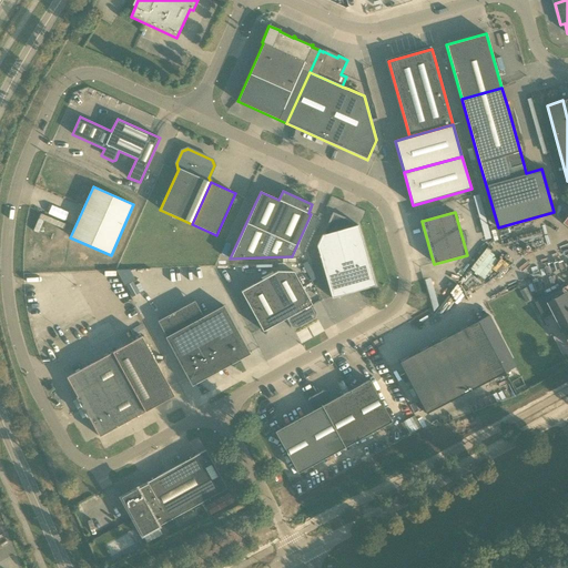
[(332,298),(364,290),(375,286),(358,225),(354,226),(353,223),(333,214),(325,232),(326,234),(322,235),(317,246),(332,298)]
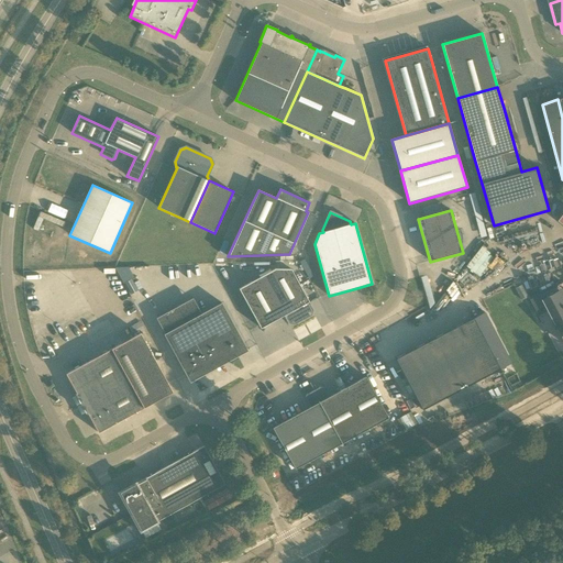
[(479,276),(496,255),(483,245),(466,266),(479,276)]
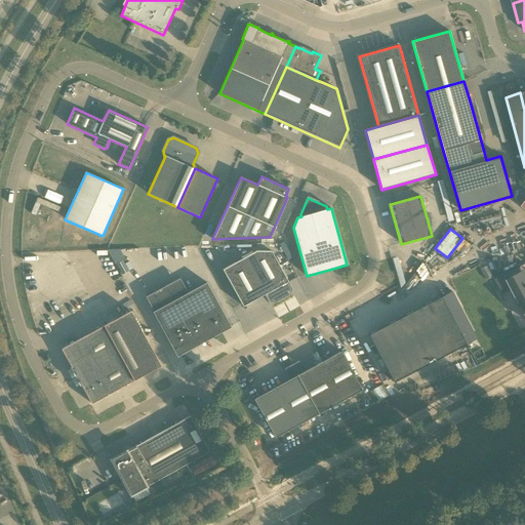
[(288,258),(291,256),(283,243),(280,244),(288,258)]
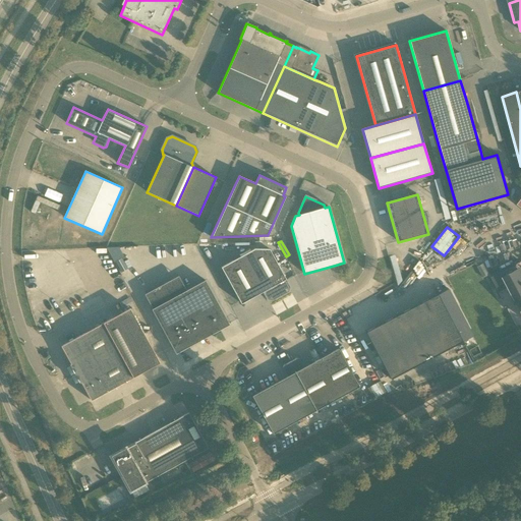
[(290,287),(270,249),(254,248),(221,268),(241,303),(263,292),(267,300),(272,301),(289,292),(290,287)]
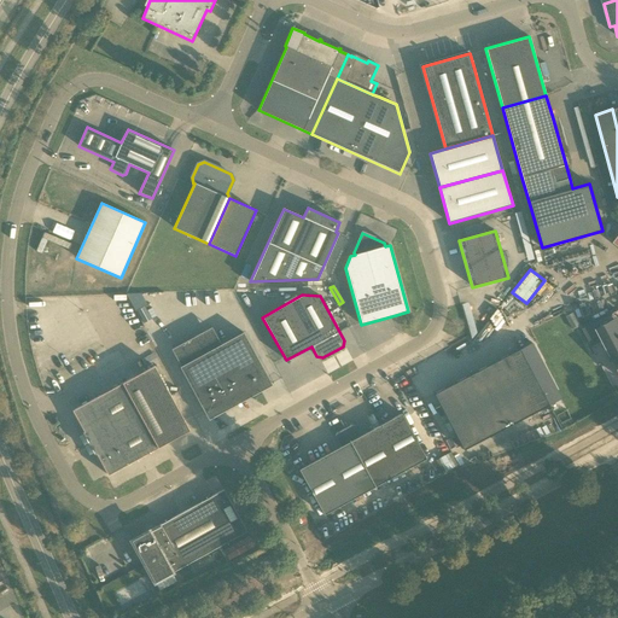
[(617,337),(610,321),(595,330),(601,340),(617,372),(617,337)]
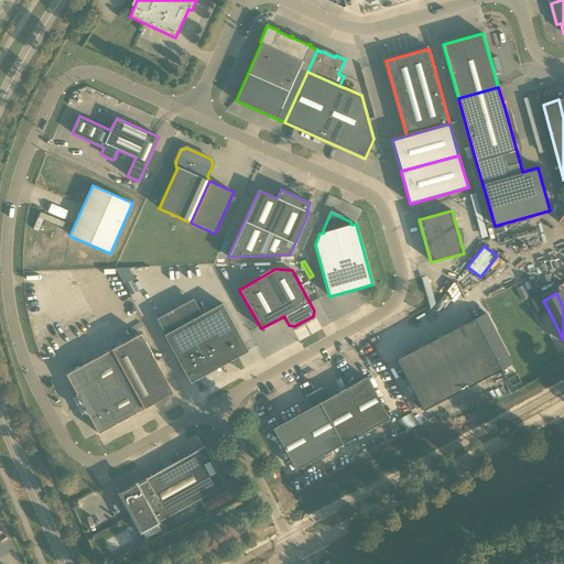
[(541,295),(531,301),(539,315),(549,311),(543,301),(541,295)]
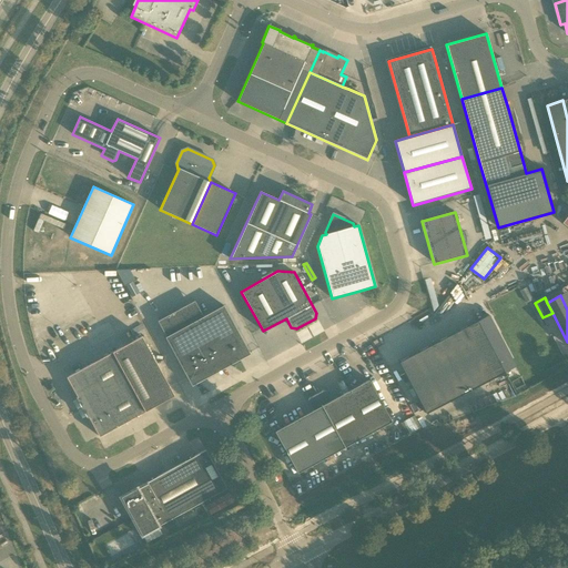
[(165,338),(188,378),(192,386),(251,354),(224,306),(203,317),(194,302),(158,322),(166,337),(165,338)]
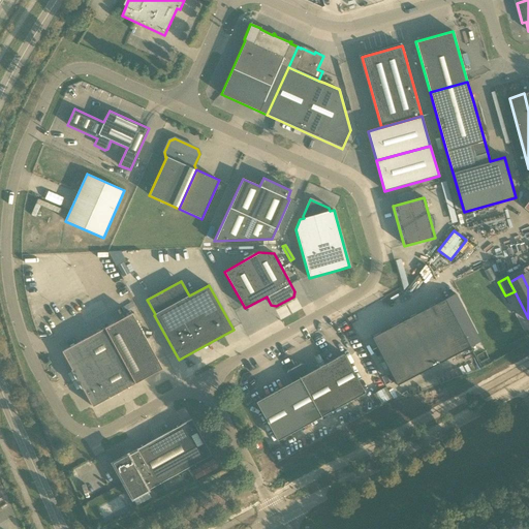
[(471,346),(480,341),(475,331),(456,293),(371,337),(397,385),(471,346)]
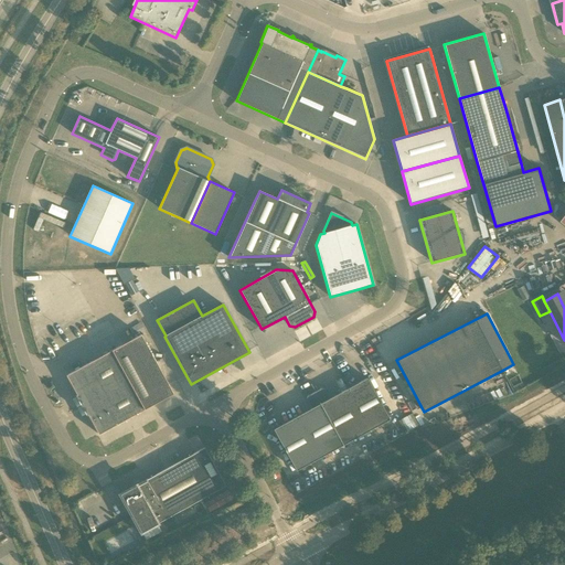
[(106,339),(112,350),(121,344),(116,333),(106,339)]
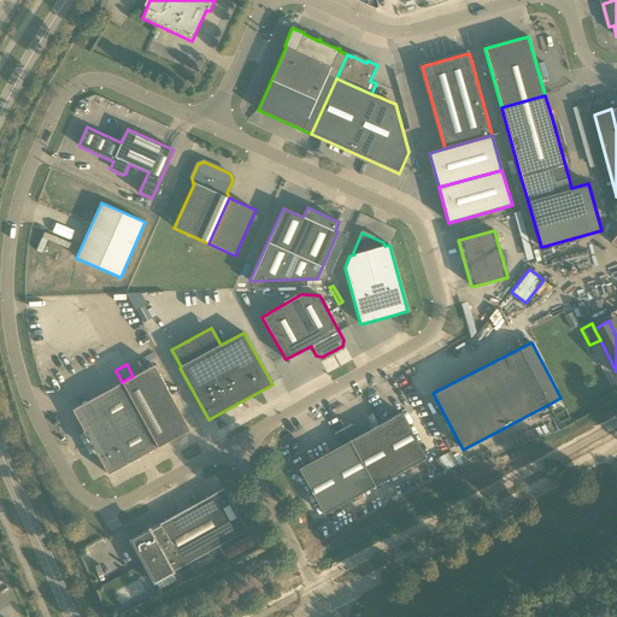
[(113,388),(130,419),(148,452),(189,430),(154,365),(113,388)]
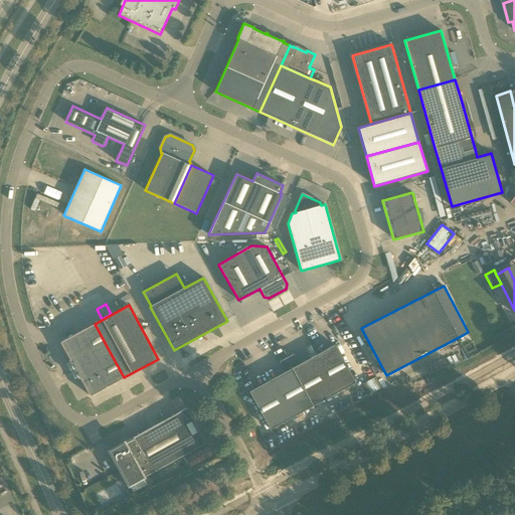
[(73,370),(109,350),(95,324),(60,342),(70,360),(68,361),(73,370)]
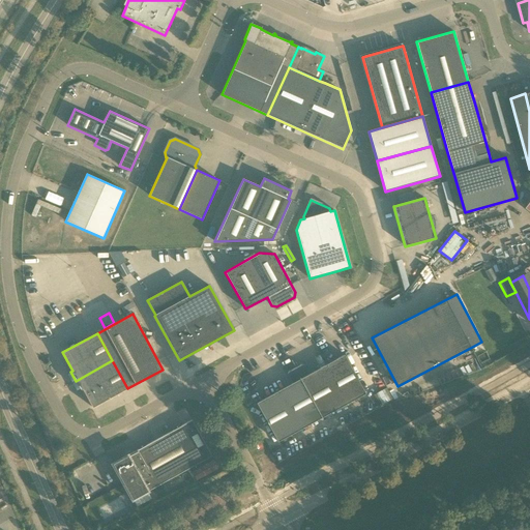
[(295,369),(322,417),(365,393),(345,354),(308,374),(305,366),(300,365),(295,369)]
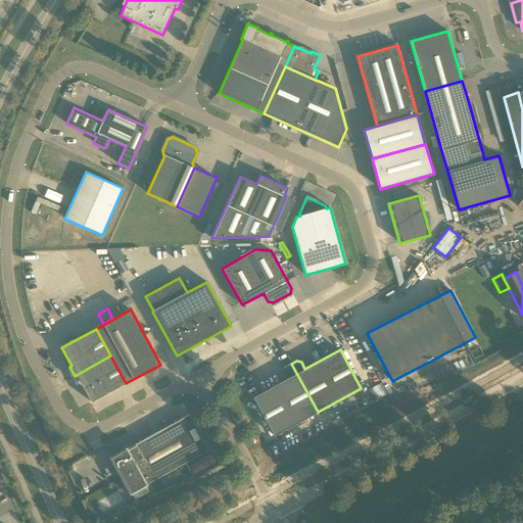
[(91,402),(126,383),(110,355),(75,376),(80,385),(82,384),(91,402)]
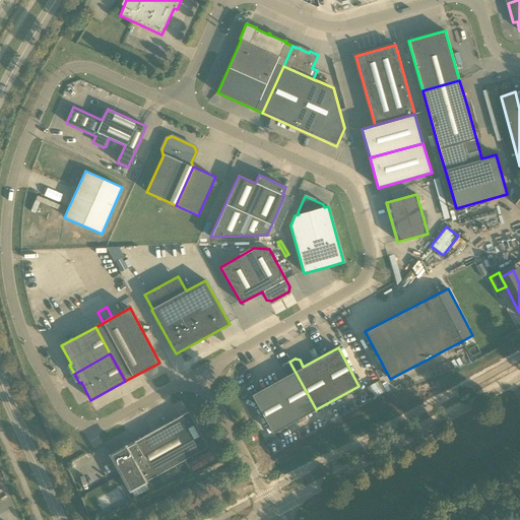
[(316,409),(289,362),(283,364),(282,369),(286,376),(252,395),(272,434),(316,409)]
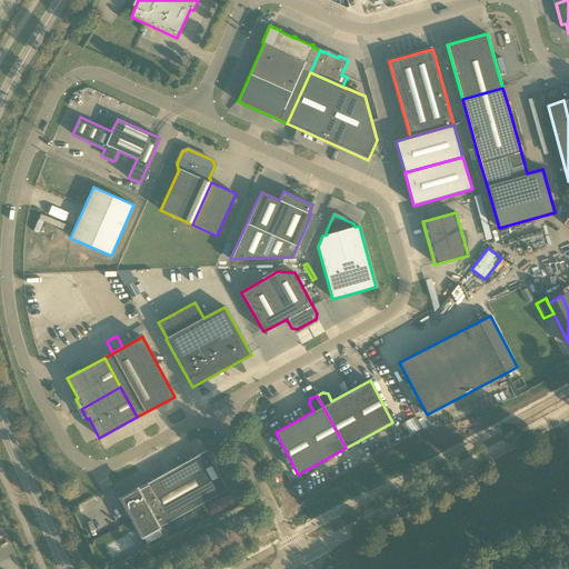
[(206,451),(197,456),(159,477),(180,516),(218,495),(228,489),(206,451)]
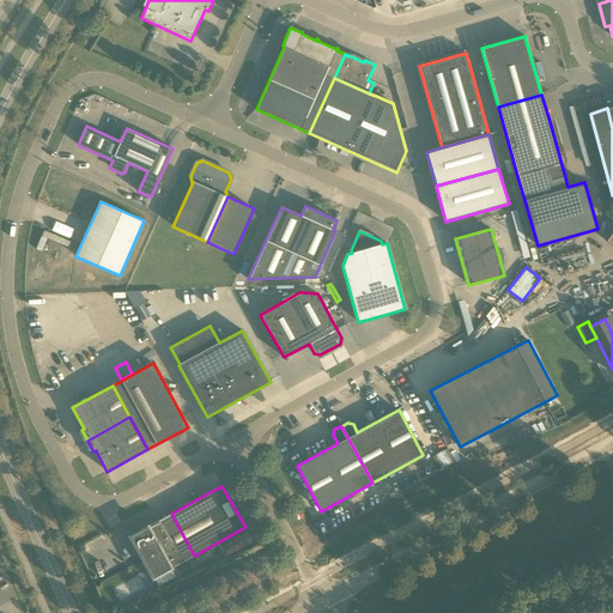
[(194,556),(171,514),(131,536),(153,578),(194,556)]
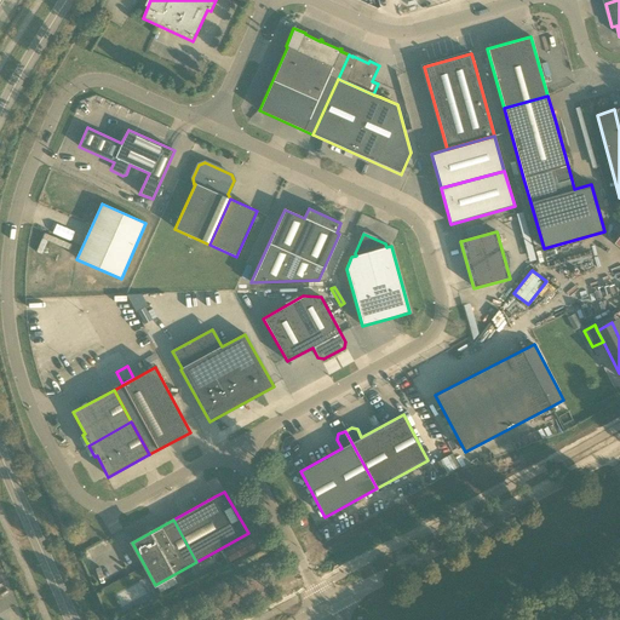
[(252,539),(225,550),(229,560),(256,549),(252,539)]
